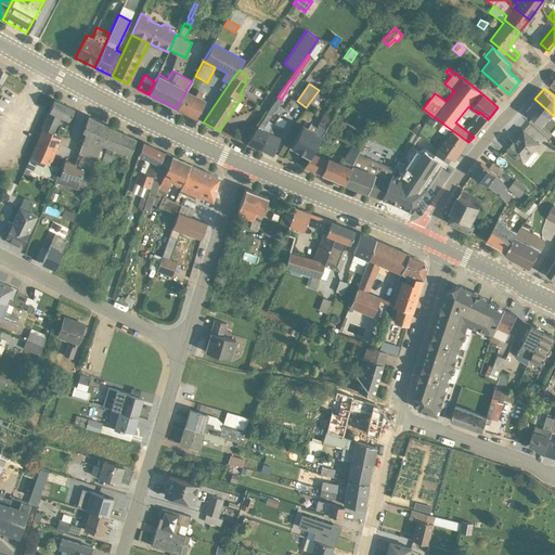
[(176,108),(195,118),(205,101),(204,101),(206,97),(203,94),(203,93),(198,90),(195,95),(185,91),(176,108)]
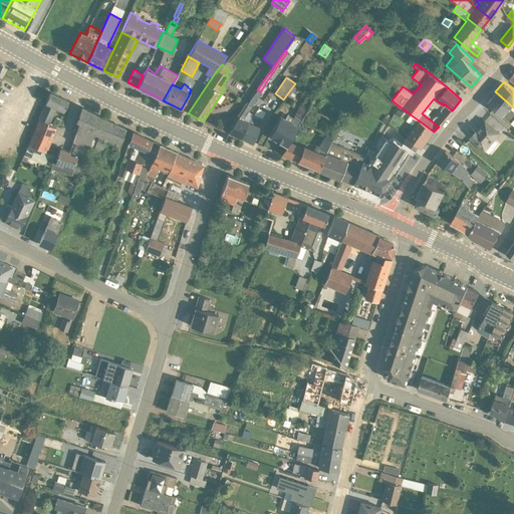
[(292,86),(284,97),(291,102),(302,87),(296,83),(293,87),(292,86)]
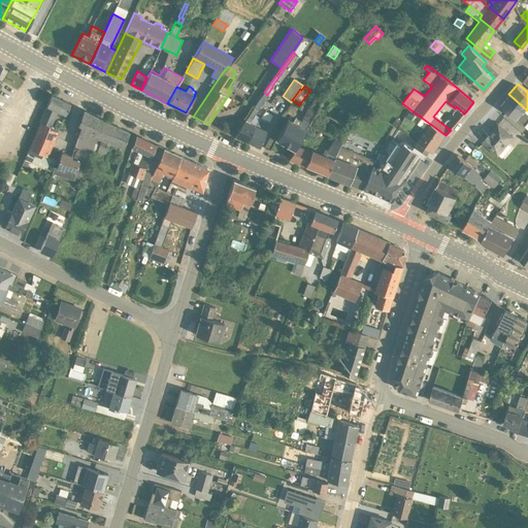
[(527,120),(527,110),(508,94),(501,103),(525,123),(527,120)]
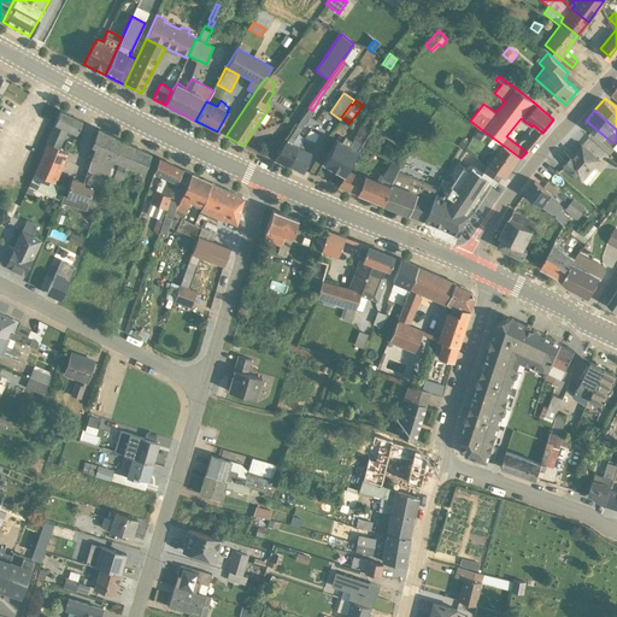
[(74,140),(82,122),(59,111),(54,123),(53,123),(45,142),(60,148),(65,136),(72,140),(74,140)]
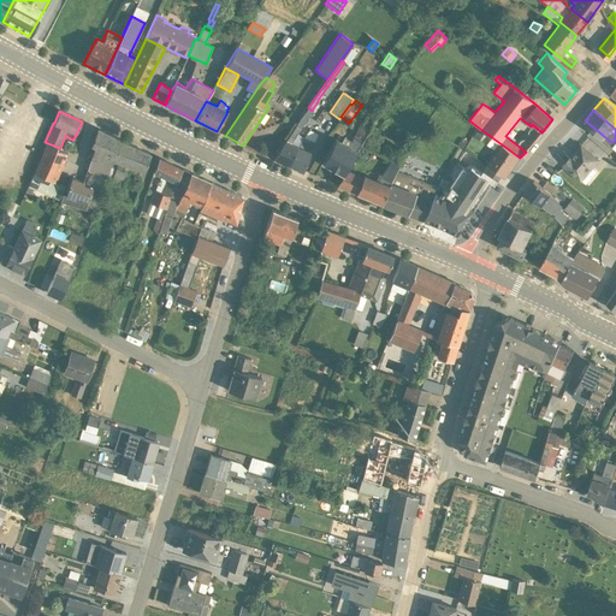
[(309,116),(304,112),(273,159),(288,165),(297,147),(291,144),(291,143),(291,142),(292,142),(309,116)]
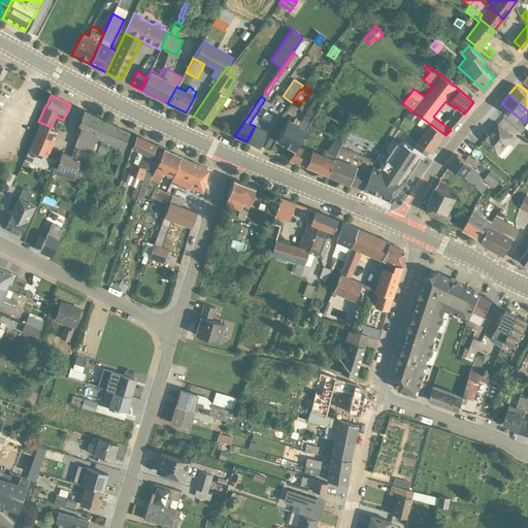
[(305,129),(320,103),(314,100),(309,107),(308,106),(298,125),(305,129)]
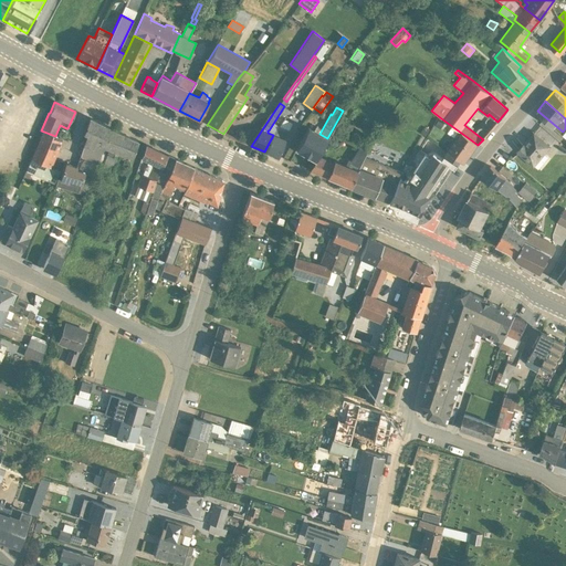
[(86,136),(80,157),(97,161),(103,148),(115,153),(122,134),(90,118),(83,134),(86,136)]
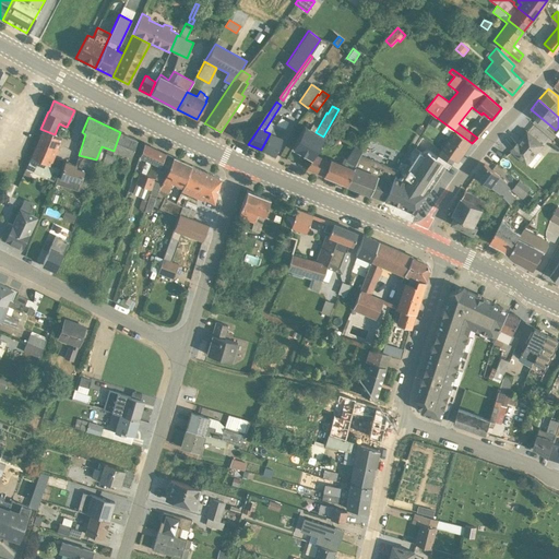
[(261,150),(274,155),(288,121),(282,117),(270,133),(261,150)]
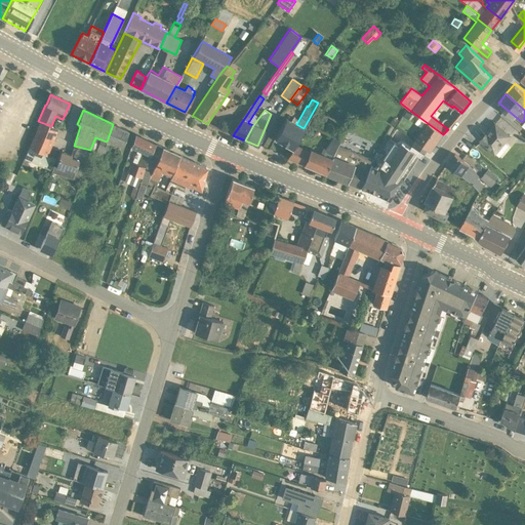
[(304,128),(286,118),(274,139),(292,149),(303,129),(304,128)]
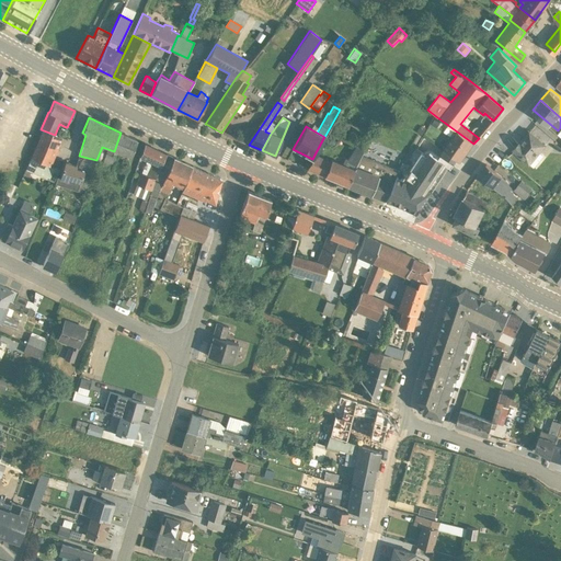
[(547,141),(529,127),(512,148),(529,162),(547,141)]
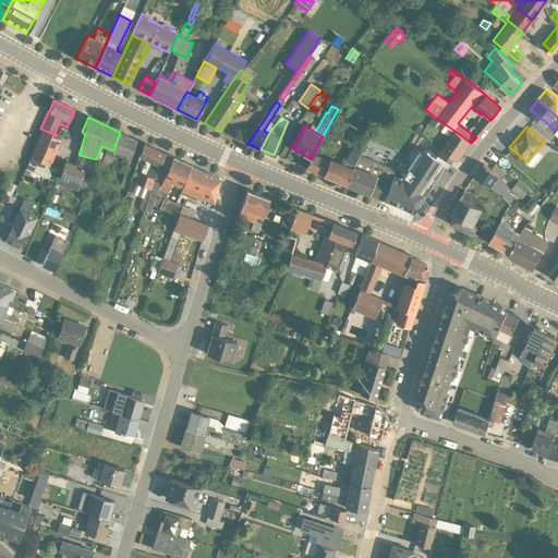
[(56,149),(57,149),(61,137),(41,129),(37,141),(56,149)]
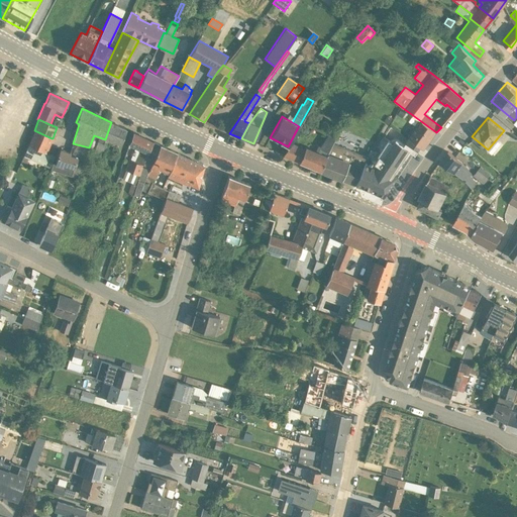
[(408,138),(423,148),(424,148),(430,138),(435,131),(421,121),(417,127),(416,126),(408,138)]
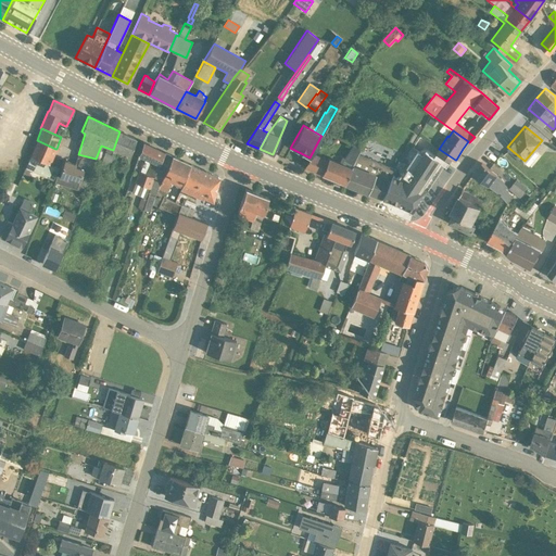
[(119,131),(104,174),(109,175),(116,155),(127,160),(128,155),(129,155),(136,139),(119,131)]
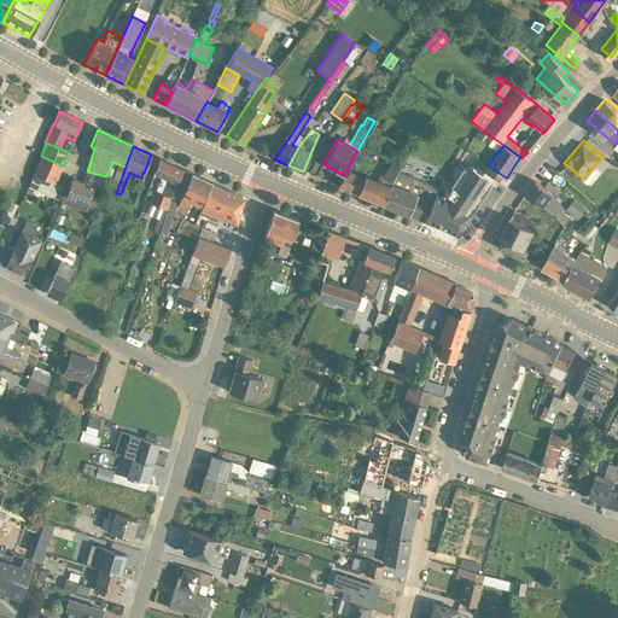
[(383,205),(401,164),(391,161),(383,176),(380,175),(377,181),(355,174),(363,157),(360,155),(356,152),(344,175),(338,186),(383,205)]
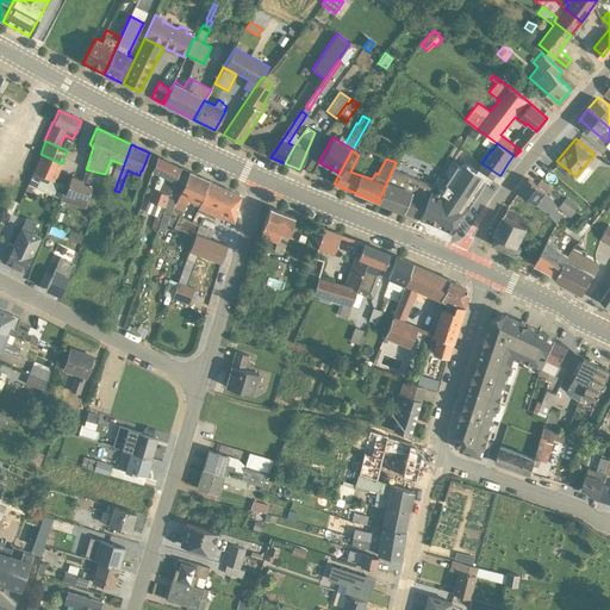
[(62,163),(41,154),(27,185),(58,198),(64,185),(55,181),(62,163)]
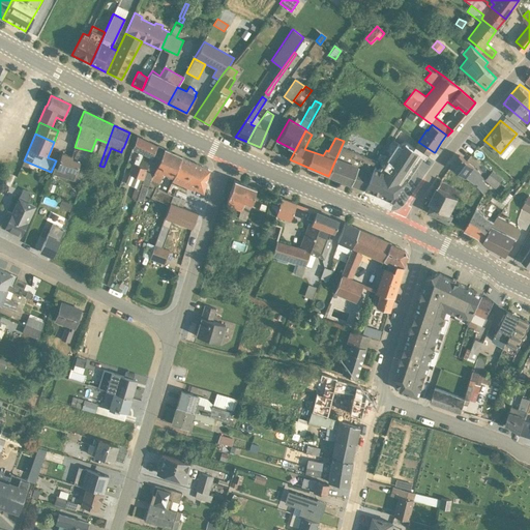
[(402,138),(396,134),(384,154),(381,152),(374,168),(387,177),(396,163),(389,157),(392,153),(393,153),(402,138)]
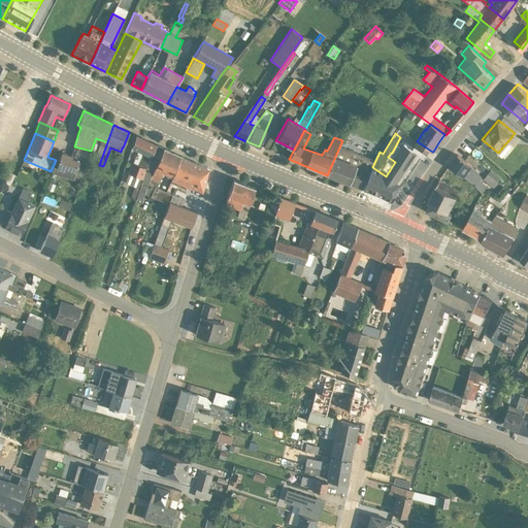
[(156,145),(135,135),(131,149),(137,152),(133,163),(132,163),(129,170),(128,173),(129,174),(125,184),(133,187),(130,197),(137,199),(156,145)]
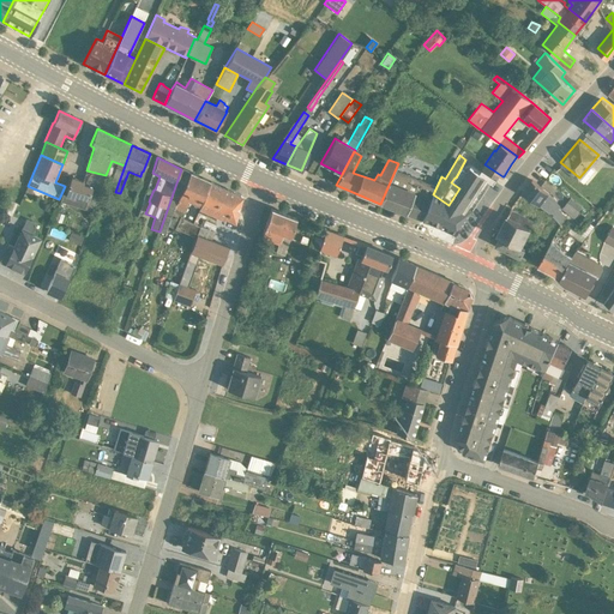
[(480,162),(473,157),(468,164),(476,169),(480,162)]
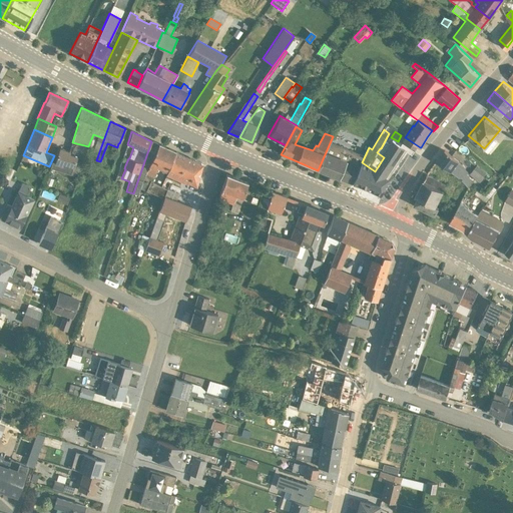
[(104,138),(93,134),(87,149),(92,151),(91,153),(98,154),(104,138)]
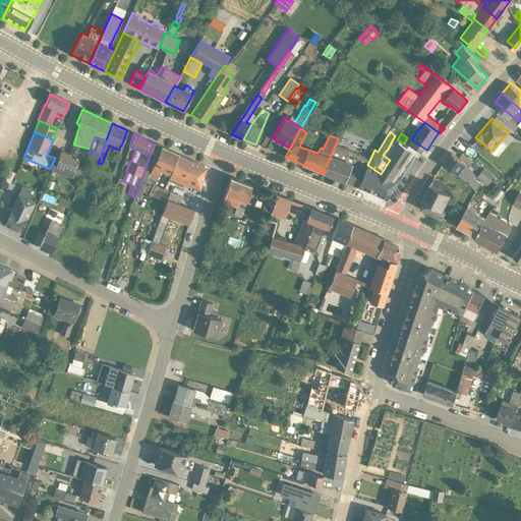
[(505,141),(502,138),(493,150),(496,153),(505,141)]
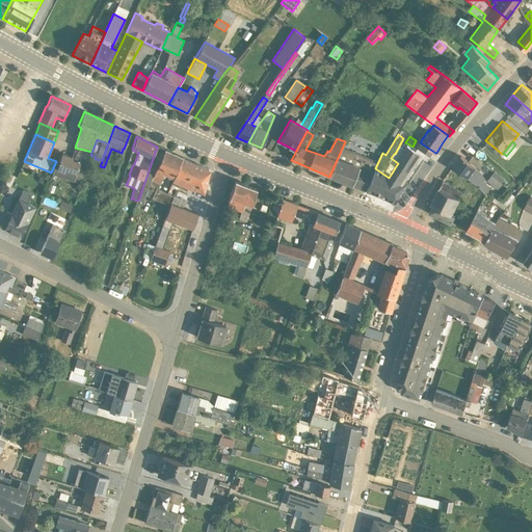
[(167,192),(182,158),(157,147),(137,205),(141,206),(142,204),(150,207),(153,200),(169,205),(174,195),(167,192)]
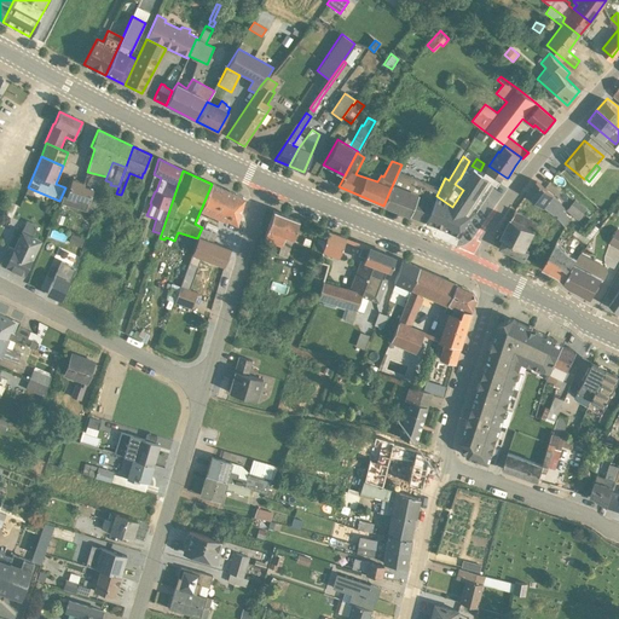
[(492,179),(480,171),(475,177),(474,177),(451,213),(467,225),(491,190),(492,190),(492,189),(487,186),(492,179)]
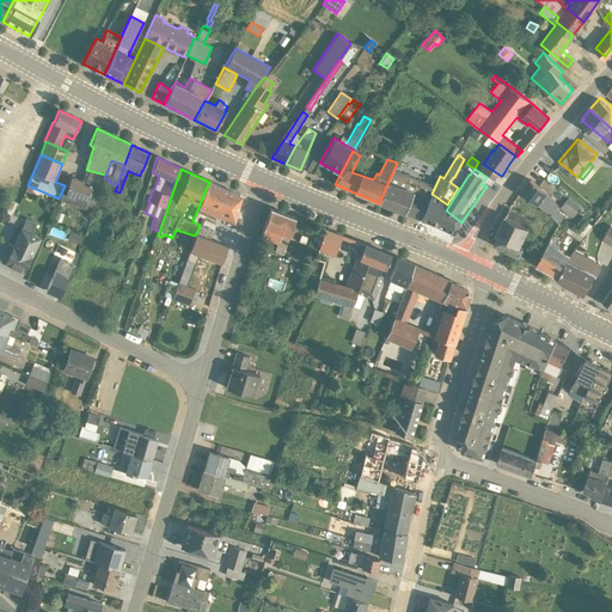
[(61,194),(60,201),(84,208),(87,200),(96,201),(105,175),(86,170),(83,181),(71,177),(65,194),(61,194)]
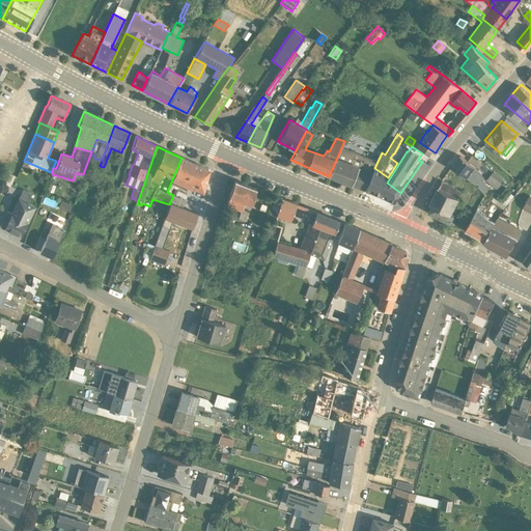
[(373,170),(376,162),(342,147),(329,176),(364,191),(373,170)]
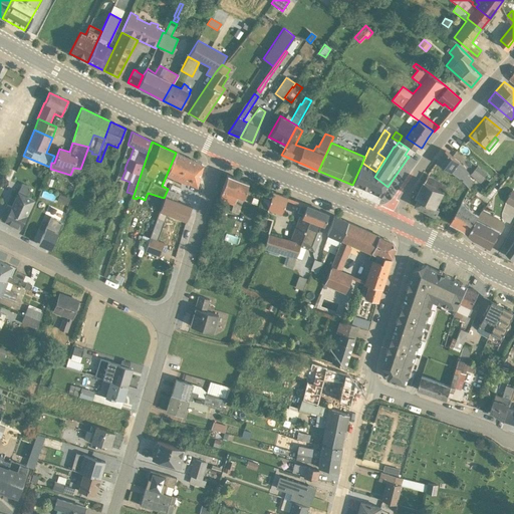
[(445,152),(438,162),(470,187),(474,180),(464,173),(467,169),(445,152)]
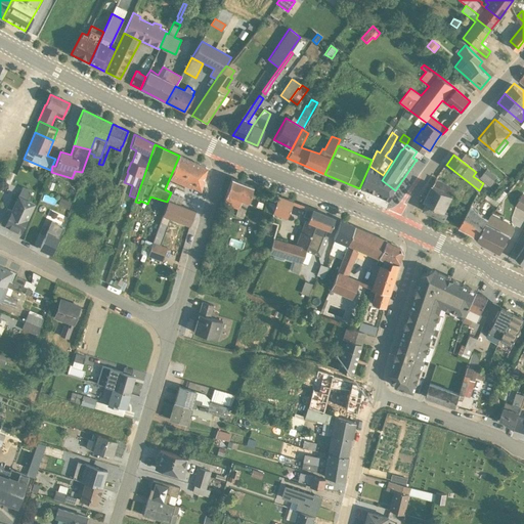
[(194,163),(179,156),(168,181),(183,187),(194,163)]
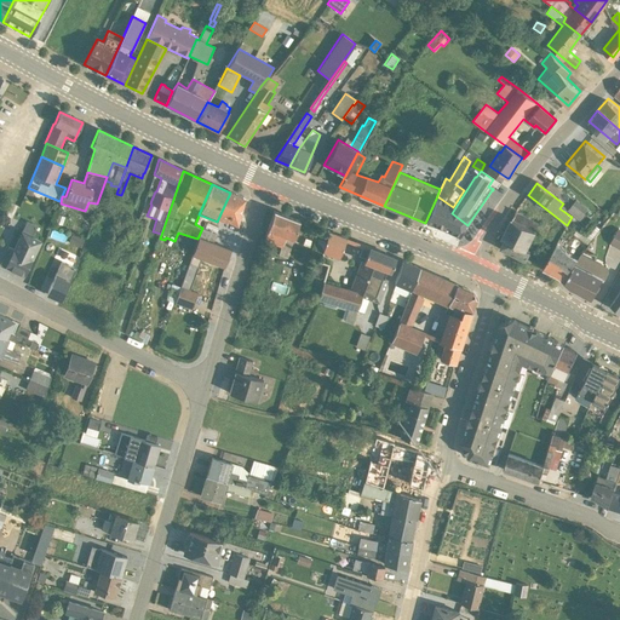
[(35,191),(28,188),(24,195),(33,199),(35,191)]
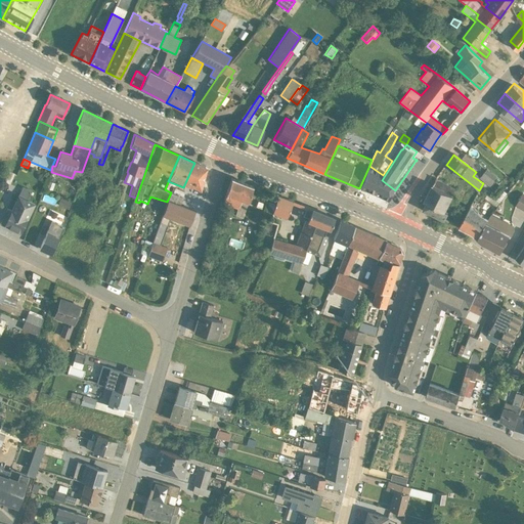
[(205,167),(194,163),(184,184),(190,187),(191,186),(201,190),(206,170),(206,168),(205,167)]
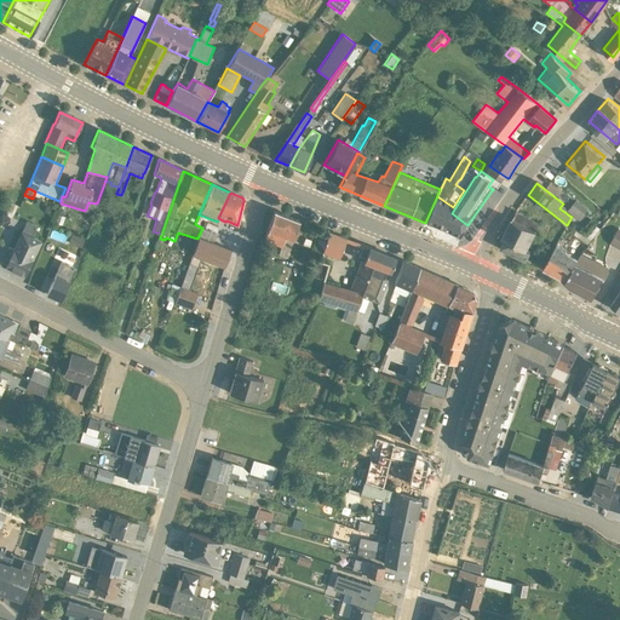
[(587,205),(577,196),(568,207),(579,216),(587,205)]
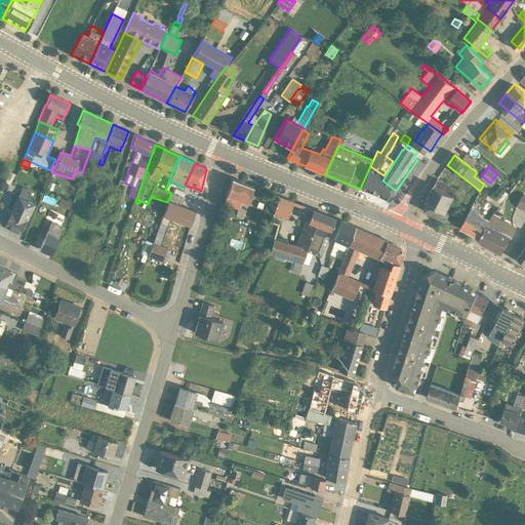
[(8,171),(3,182),(9,185),(14,174),(8,171)]
